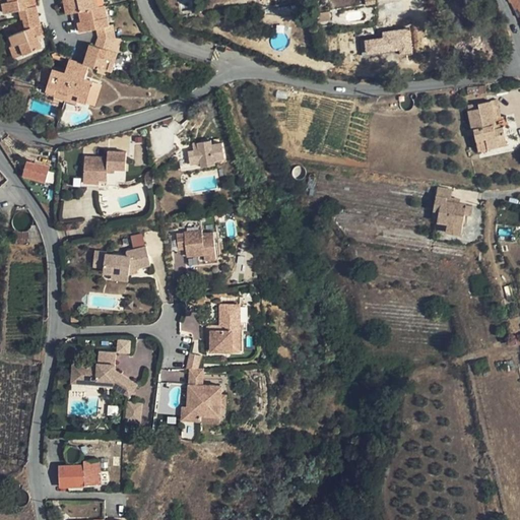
[(2,0),(3,2),(5,12),(19,9),(21,18),(23,18),(39,15),(35,0),(2,0)]
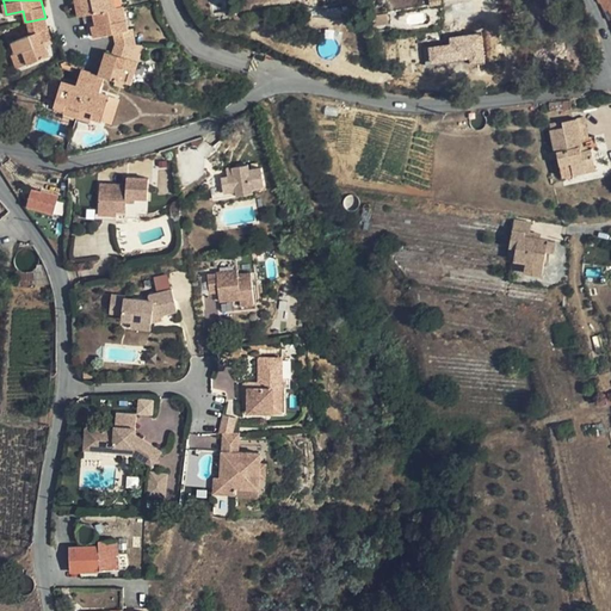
[(113,0),(75,0),(80,16),(93,12),(116,7),(113,0)]
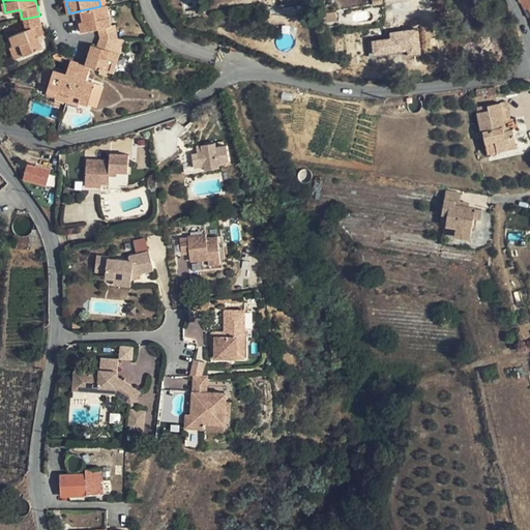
[(529,0),(518,0),(519,2),(521,2),(524,9),(529,8),(529,10),(529,0)]
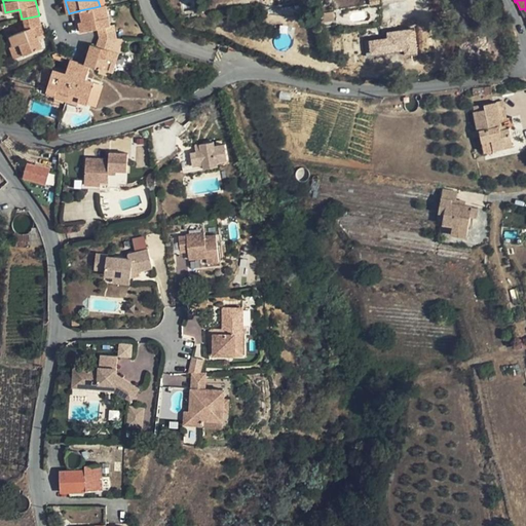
[(80,10),(83,22),(86,21),(88,31),(98,29),(99,37),(117,38),(114,25),(110,26),(108,16),(104,17),(101,6),(100,6),(80,10)]
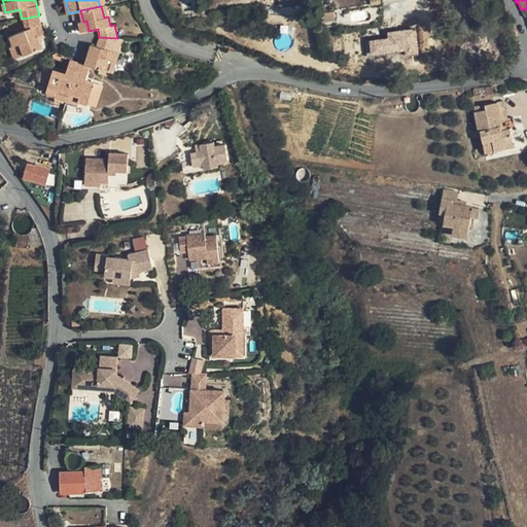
[(39,15),(24,19),(26,29),(11,36),(14,45),(20,56),(42,47),(38,36),(44,33),(41,24),(39,15)]
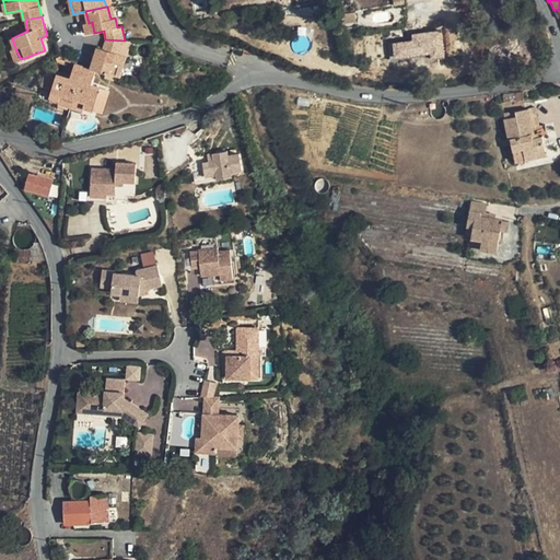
[(86,34),(94,33),(92,22),(89,23),(84,24),(86,34)]
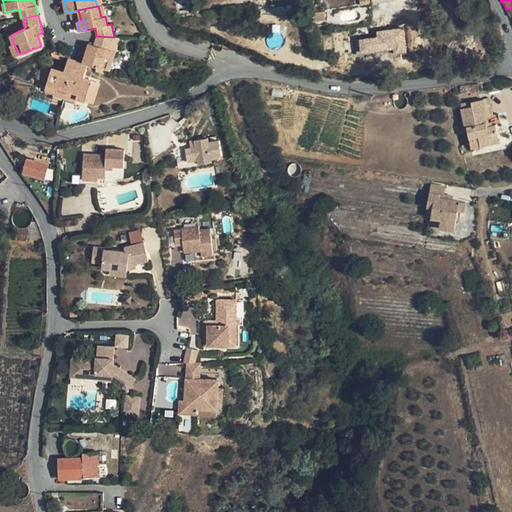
[(221,33),(219,43),(233,46),(235,36),(221,33)]
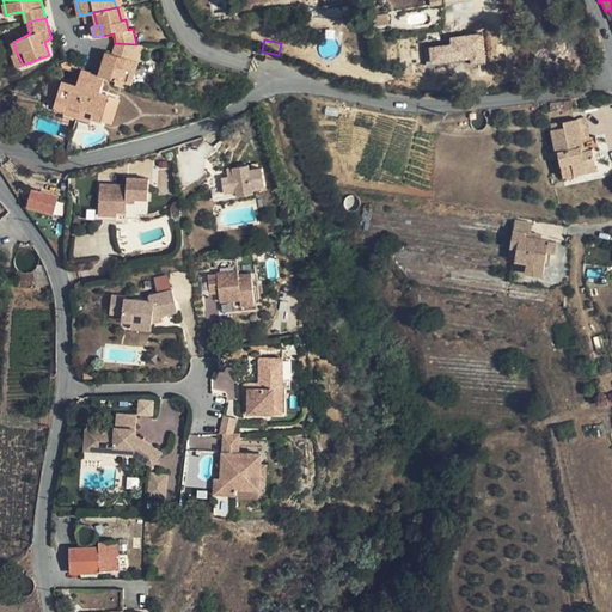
[(128,83),(134,60),(132,59),(136,44),(115,43),(111,53),(106,51),(99,74),(105,75),(128,83)]
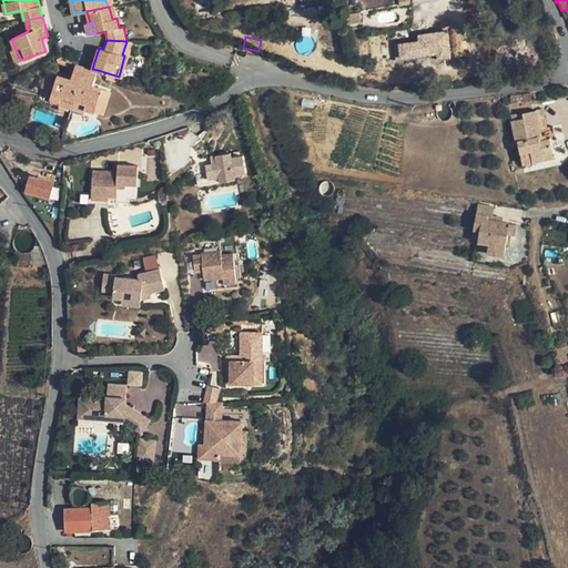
[(16,62),(21,60),(16,49),(11,51),(16,62)]
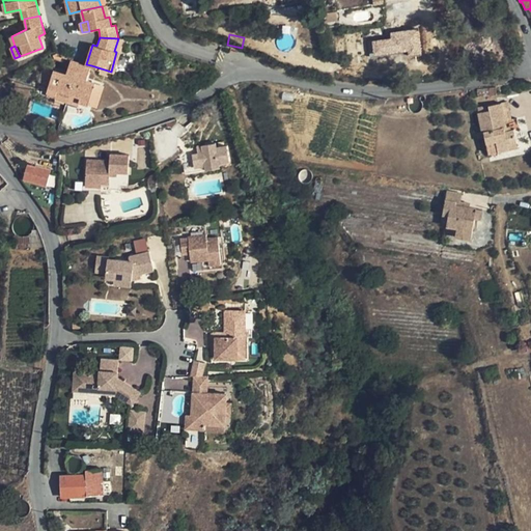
[(120,53),(116,52),(111,72),(114,73),(120,53)]
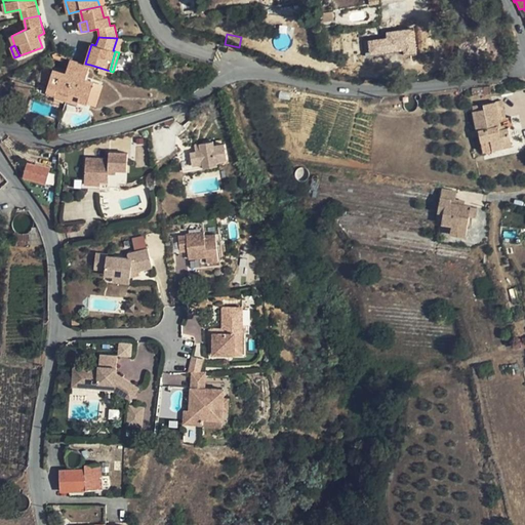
[(71,58),(67,73),(74,75),(78,61),(71,58)]
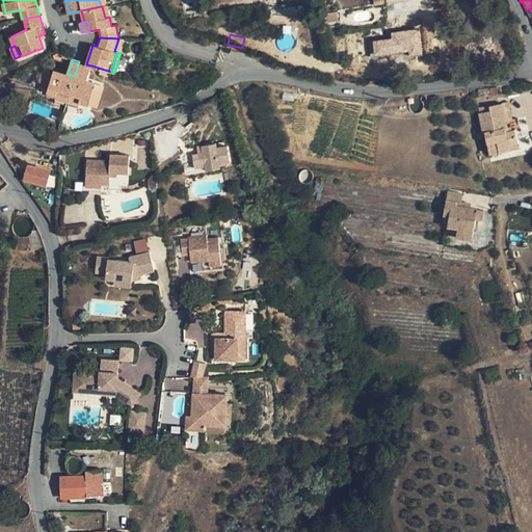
[(86,64),(79,61),(75,76),(87,80),(91,65),(86,64)]
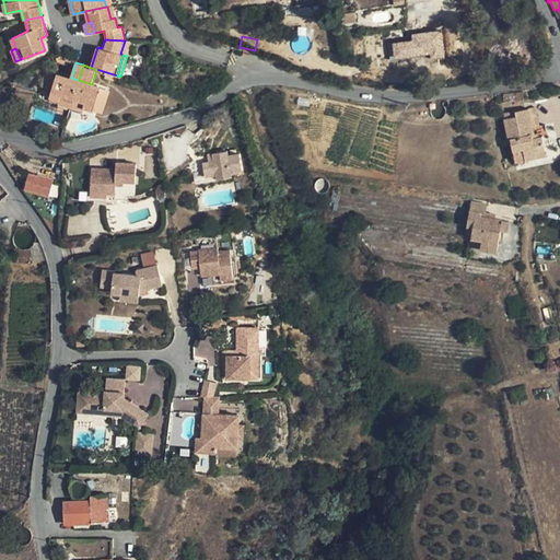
[(41,85),(51,89),(56,77),(45,73),(41,85)]
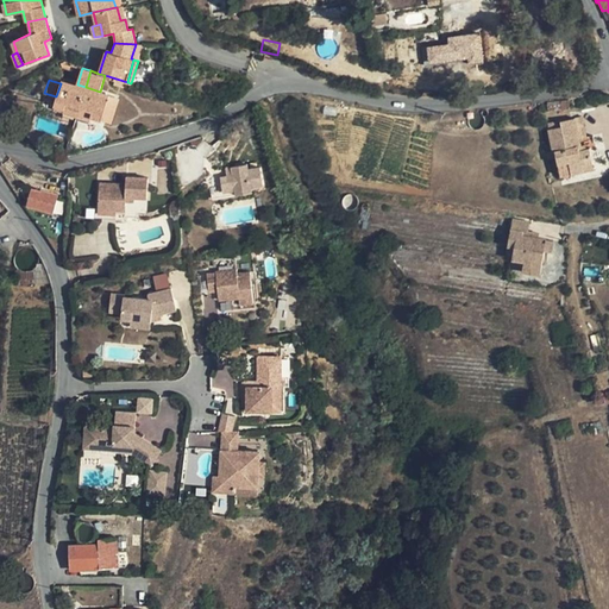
[(61,83),(56,96),(54,106),(64,110),(63,113),(77,118),(79,113),(86,87),(77,85),(62,80),(61,83)]
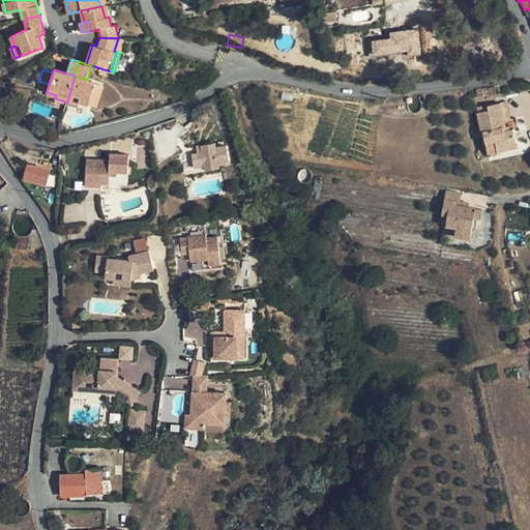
[(68,98),(80,101),(88,105),(95,82),(87,80),(75,76),(68,98)]
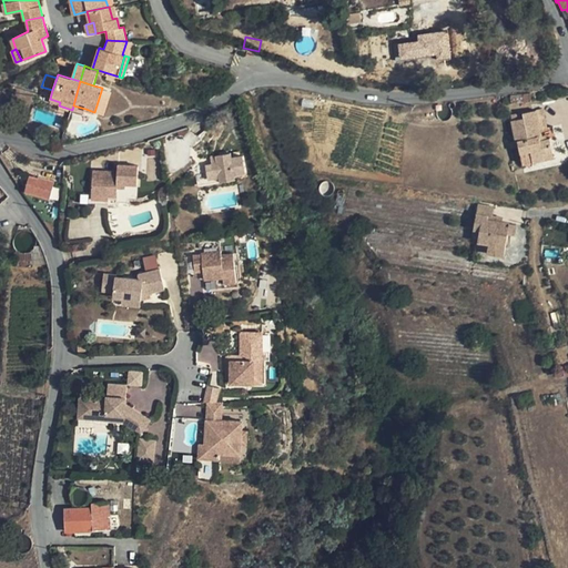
[(529,92),(510,95),(511,103),(531,101),(529,92)]
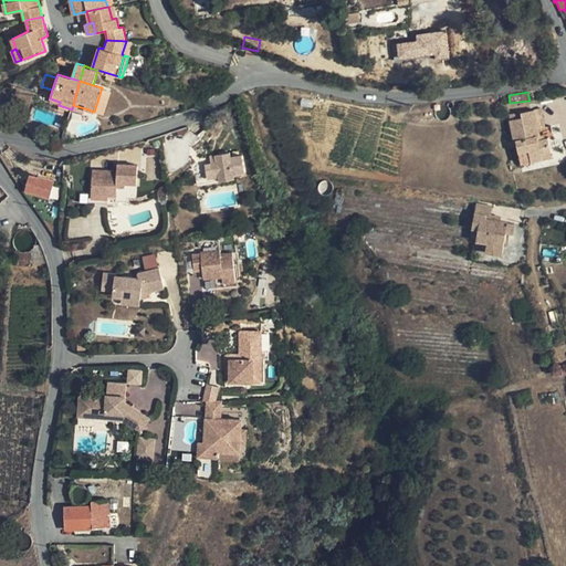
[(548,137),(545,137),(542,138),(541,135),(540,128),(545,128),(541,108),(521,113),(522,117),(510,119),(514,140),(516,140),(521,161),(552,156),(548,137)]
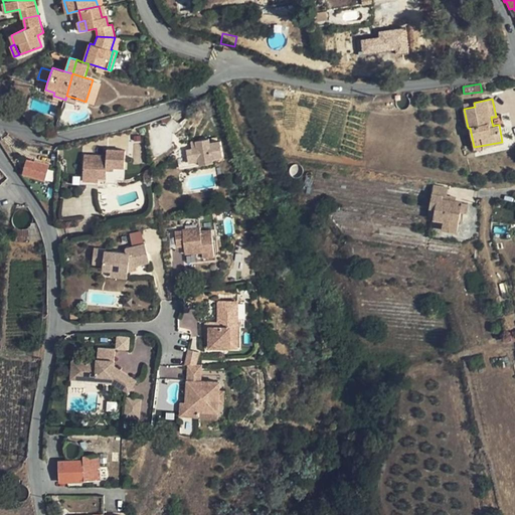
[(224,156),(221,141),(211,143),(210,139),(191,142),(193,149),(193,153),(188,154),(189,159),(183,160),(180,164),(181,169),(190,167),(189,162),(213,158),(224,156)]
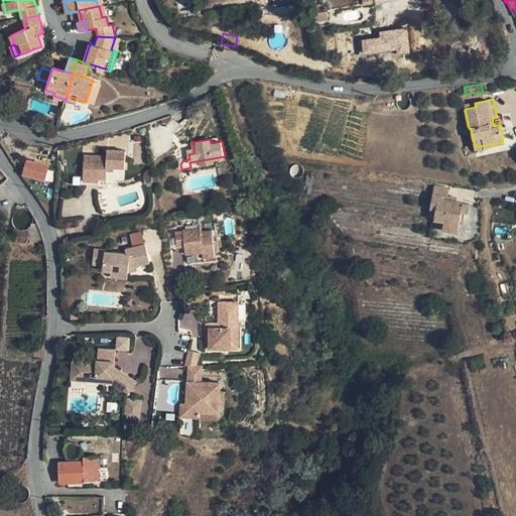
[(113,166),(124,166),(125,149),(106,149),(106,155),(84,154),(83,174),(98,174),(98,172),(106,173),(106,170),(106,165),(113,166)]
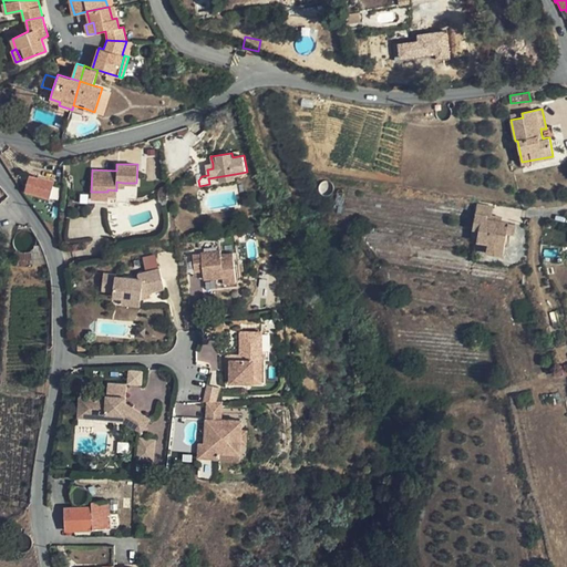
[(235,174),(208,178),(209,184),(236,178),(235,174)]
